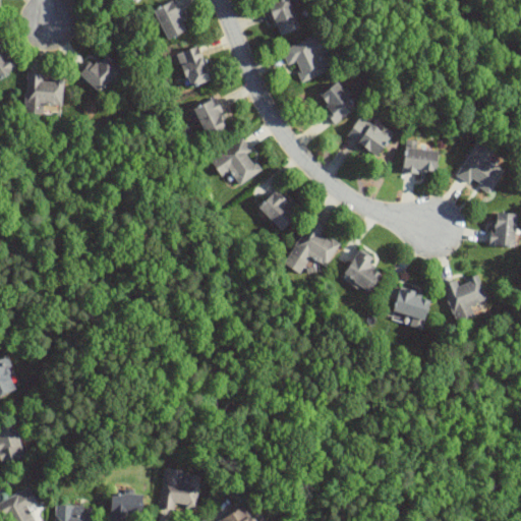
[(168,40),(189,30),(175,0),(154,10),(168,40)]
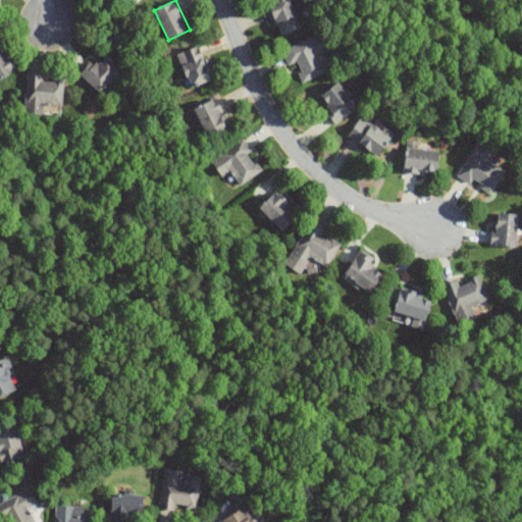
[(280,35),(300,27),(288,0),(282,0),(268,7),(280,35)]
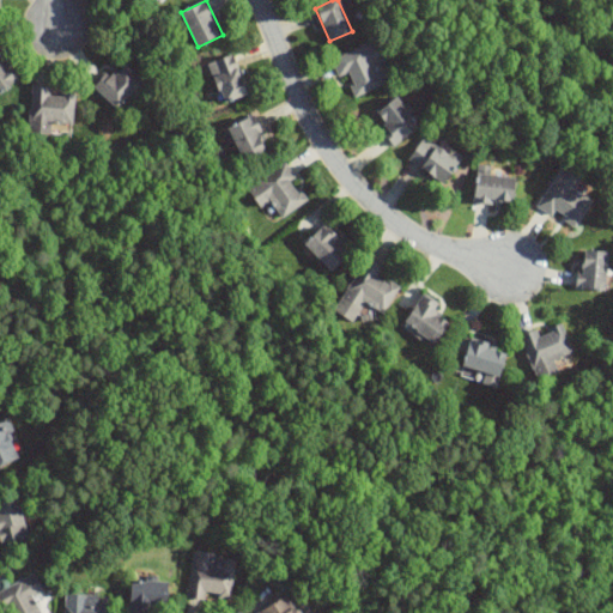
[(386,85),(377,64),(386,61),(377,41),(332,58),(340,78),(346,74),(354,97),(386,85)]
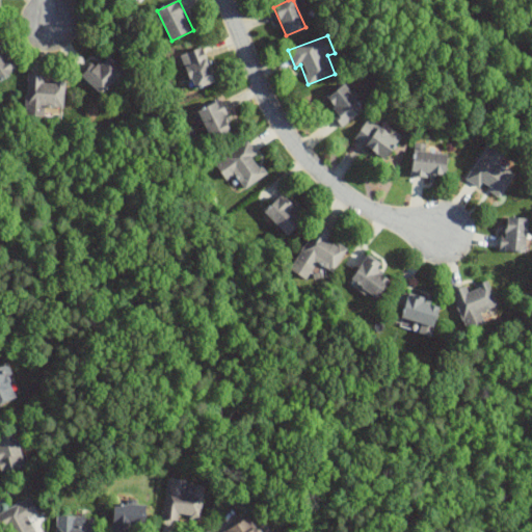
[(193,90),(215,83),(203,47),(181,55),(193,90)]
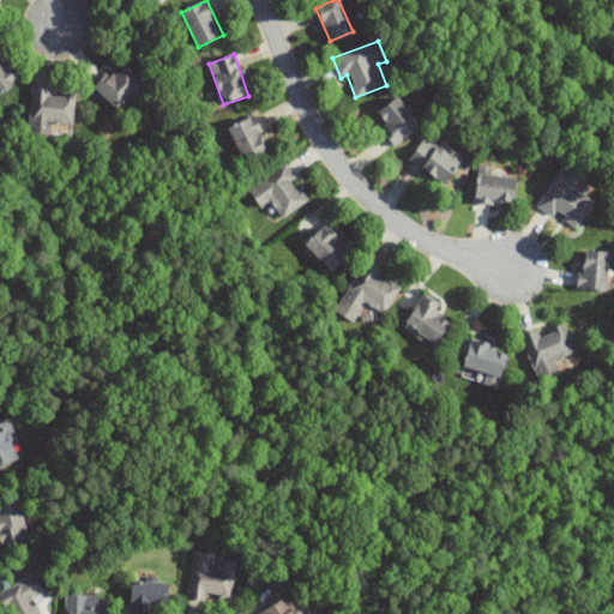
[(0,92),(18,77),(0,55),(0,92)]
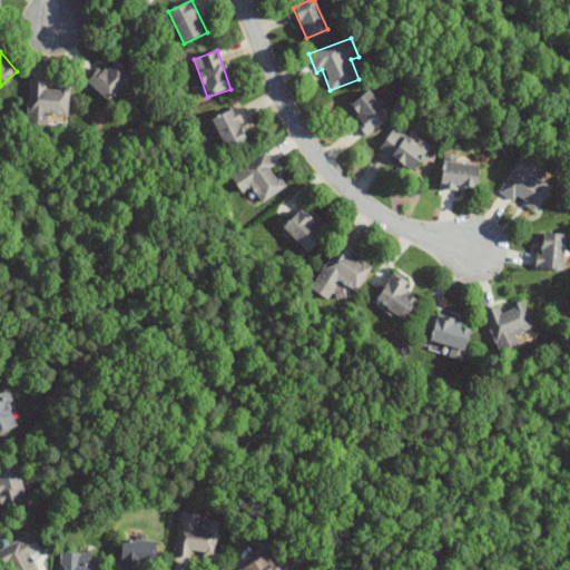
[(135,78),(114,58),(90,82),(110,102),(135,78)]
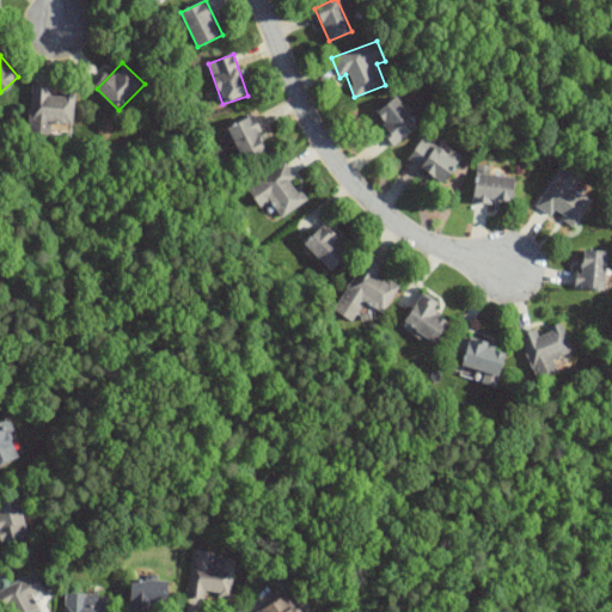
[(74,124),(77,93),(51,92),(51,86),(34,85),(30,133),(53,135),(53,123),(74,124)]
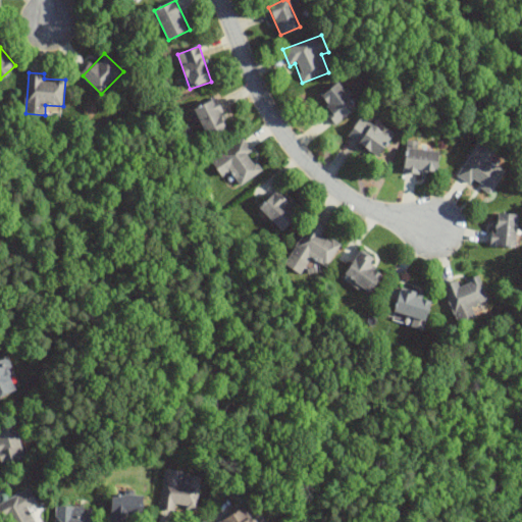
[(334,125),(358,108),(340,83),(321,96),(330,108),(324,112),(334,125)]
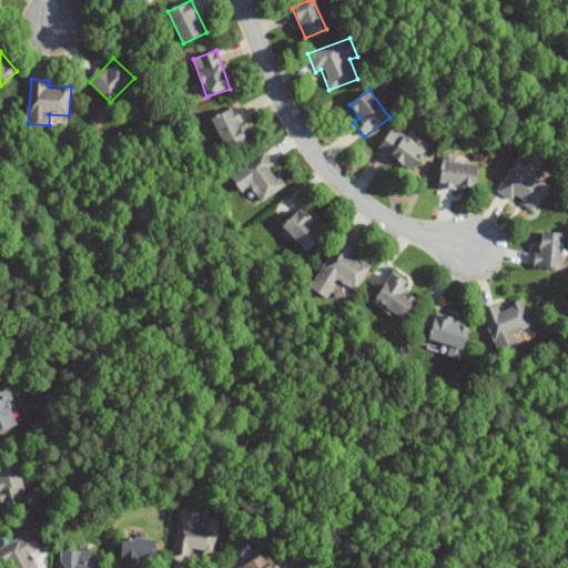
[(226,151),(249,141),(233,109),(212,118),(226,151)]
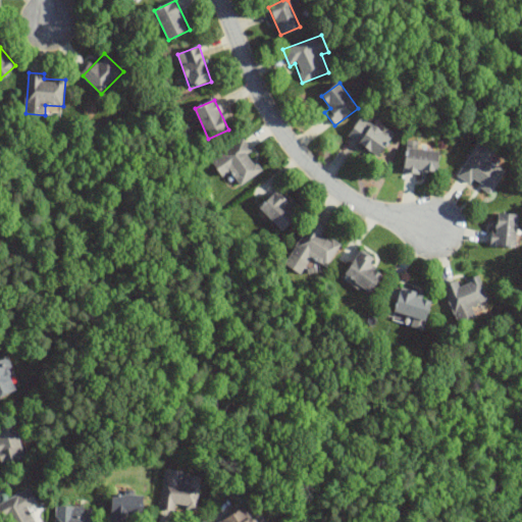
[(349,136),(377,157),(393,138),(363,116),(349,136)]
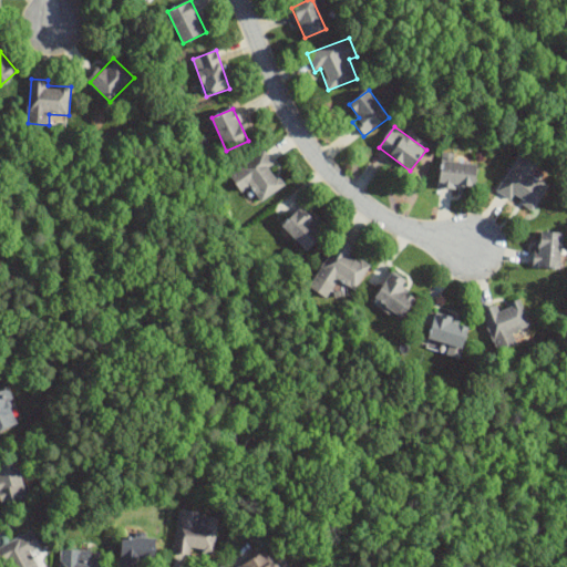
[(286,186),(266,152),(230,172),(241,192),(251,186),(260,200),(286,186)]
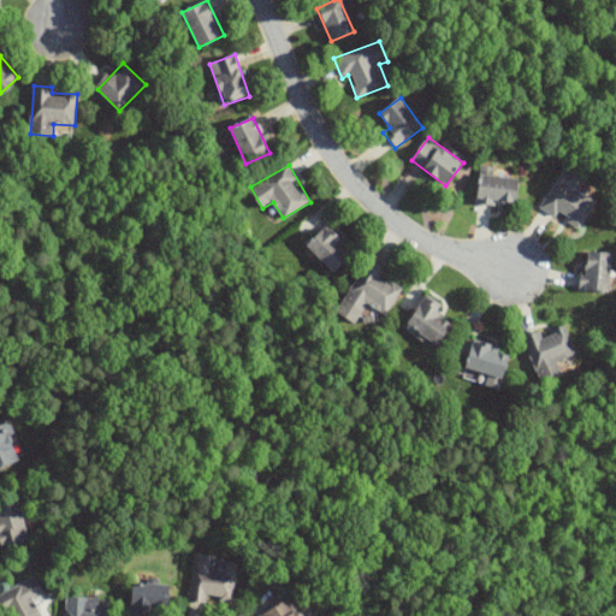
[(596,202),(578,190),(584,181),(566,169),(540,205),(576,230),(596,202)]
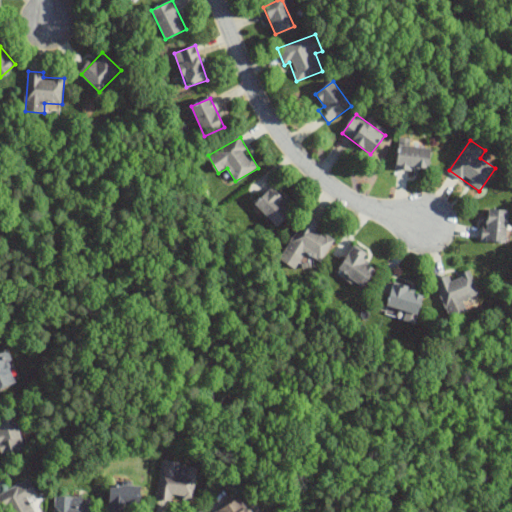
[(429,171),(431,148),(399,145),(397,167),(429,171)]
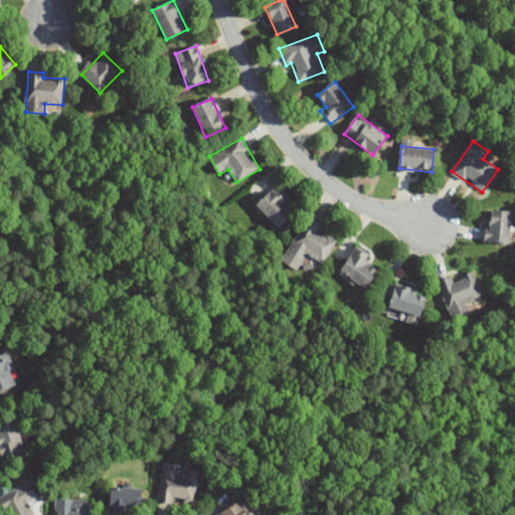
[(272,189),(255,205),(279,228),(295,212),(272,189)]
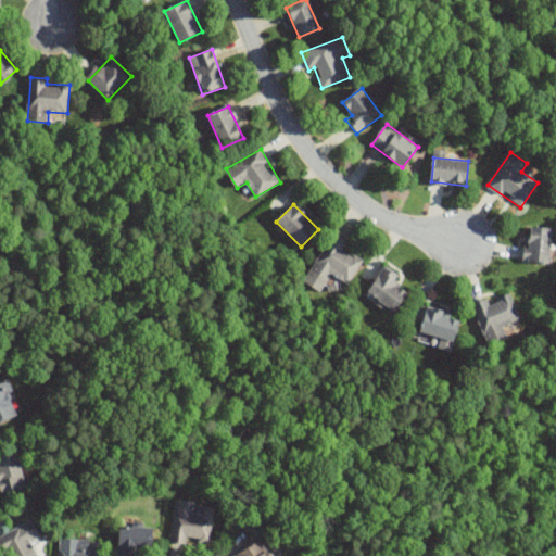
[(551,263),(551,228),(527,228),(527,263),(551,263)]
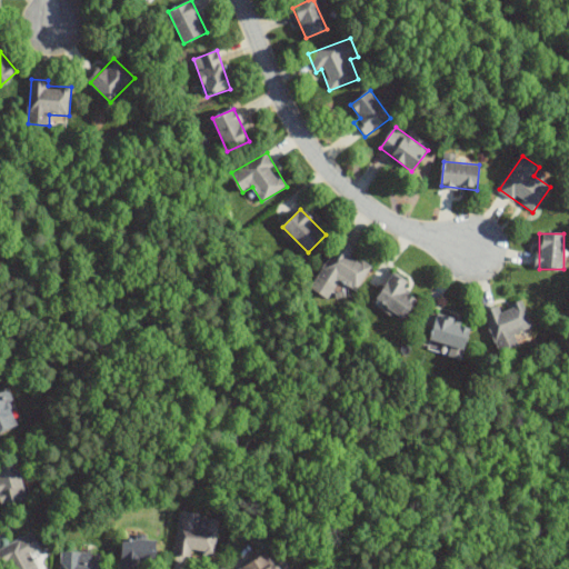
[(357,290),(371,268),(351,256),(356,248),(341,239),(316,279),(333,289),(339,279),(357,290)]
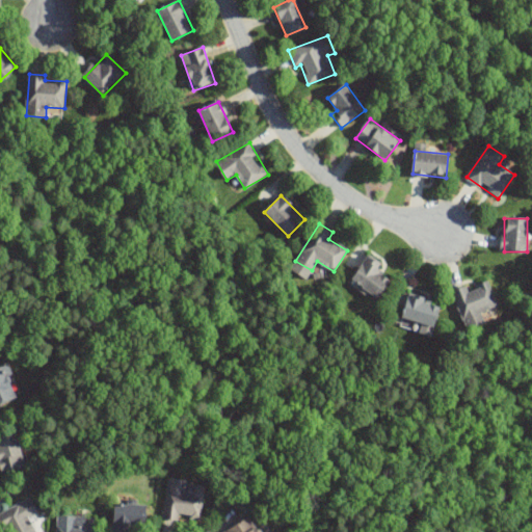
[(351,281),(378,297),(390,280),(378,272),(382,265),(367,256),(351,281)]
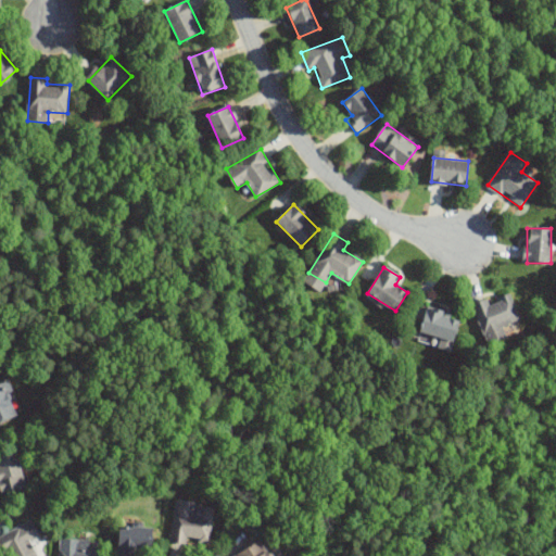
[(520,321),(509,293),(491,301),(489,299),(472,305),(484,336),(520,321)]
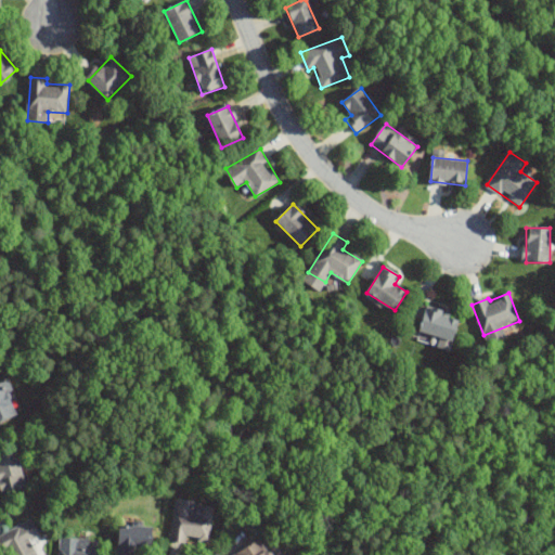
[(460,319),(427,308),(418,331),(452,341),(460,319)]
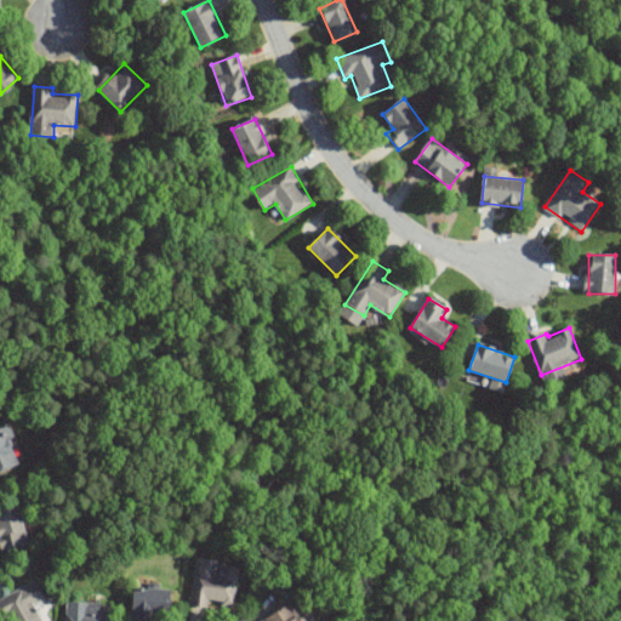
[(0,472),(17,467),(6,429),(0,431),(0,472)]
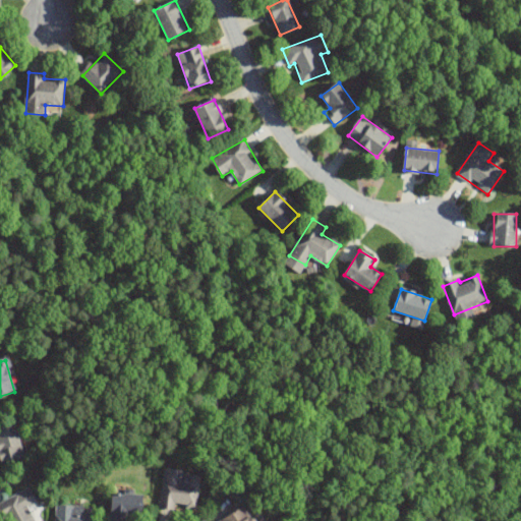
[(0,427),(0,451),(5,463),(24,455),(11,423),(0,427)]
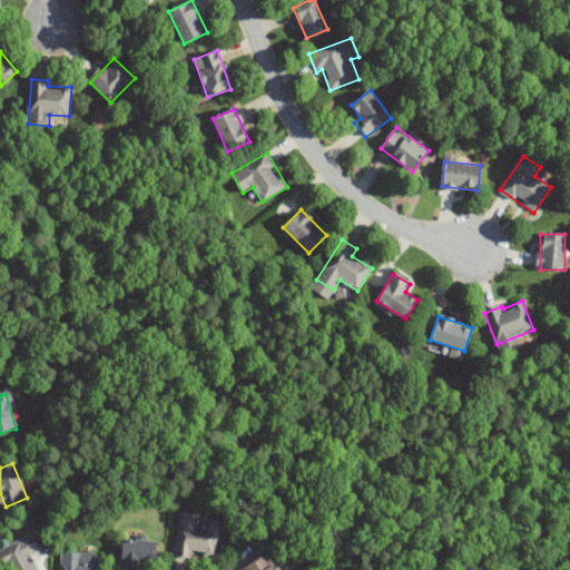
[(175,556),(215,560),(219,518),(179,513),(175,556)]
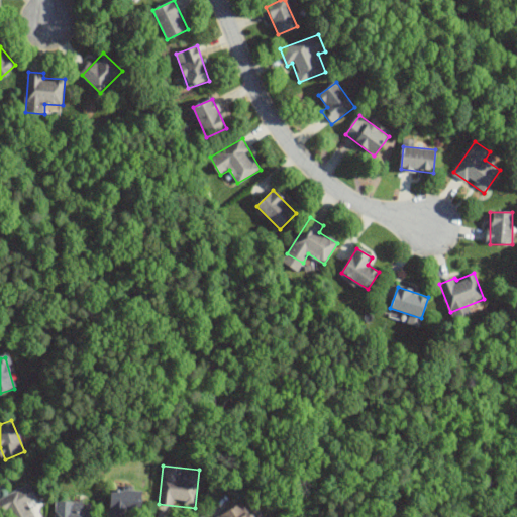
[(0,510),(3,516),(34,516),(28,504),(37,500),(29,484),(0,498),(0,503),(2,507),(0,508),(0,510)]
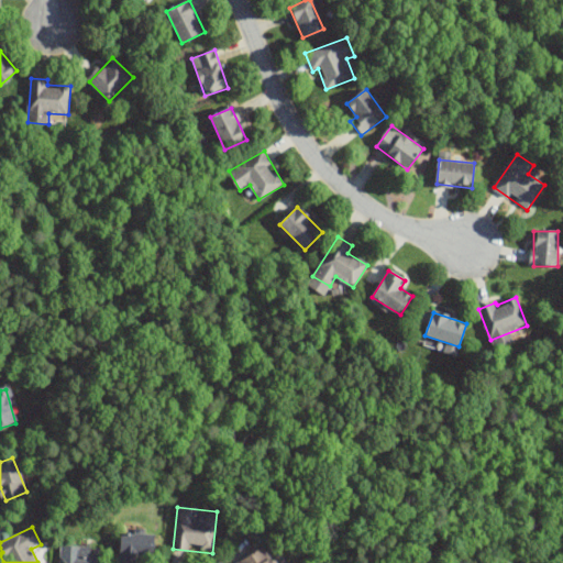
[(120,562),(153,562),(153,534),(120,534),(120,562)]
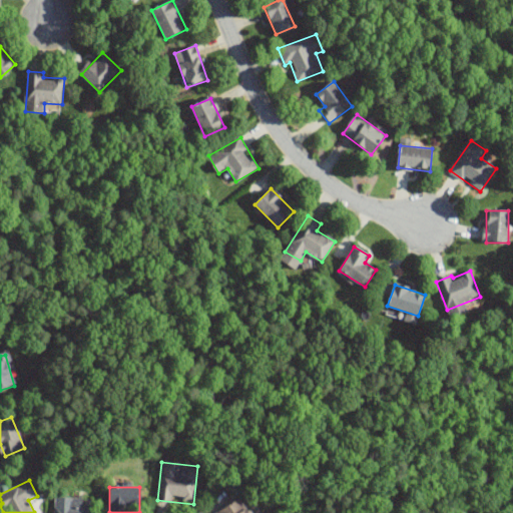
[(75,498),(56,498),(55,512),(90,512),(90,508),(75,507),(75,498)]
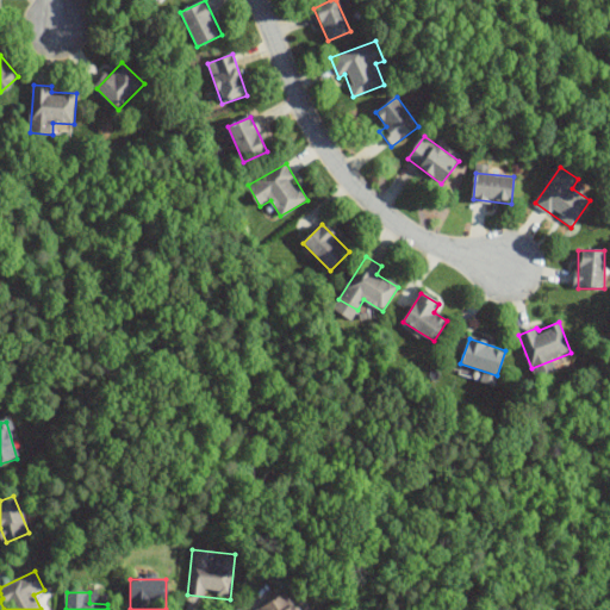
[(297,609),(286,592),(257,609),(297,609)]
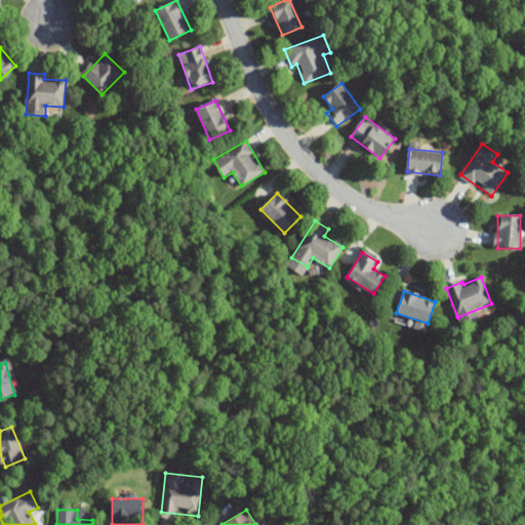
All buildings are outlined.
